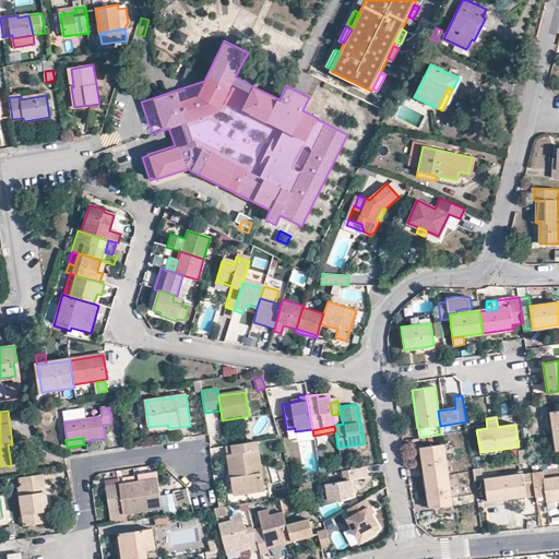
[(234,490),(263,486),(257,443),(232,447),(233,455),(236,478),(232,479),(233,490),(234,490)]
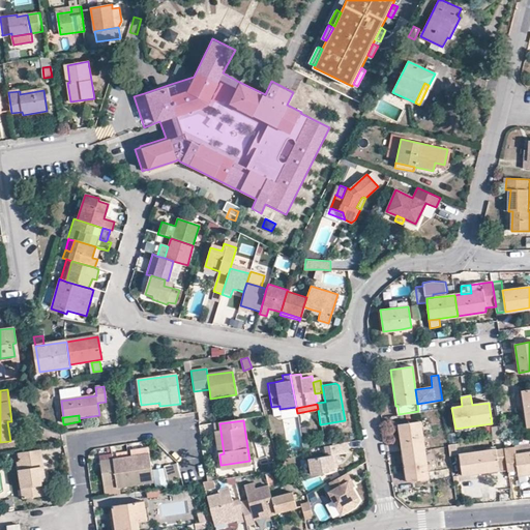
[(403,452),(423,449),(419,421),(399,423),(403,452)]
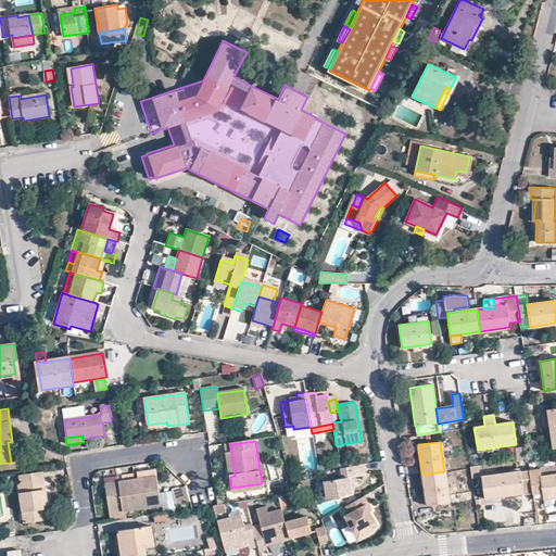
[(517,459),(528,457),(527,446),(516,447),(517,459)]
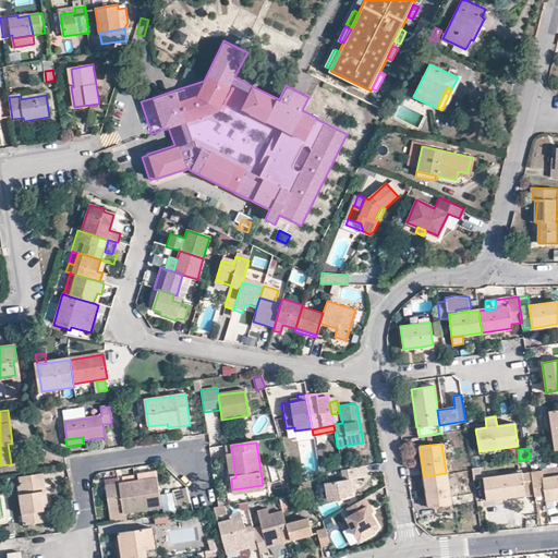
[(227,455),(231,478),(235,477),(232,455),(227,455)]
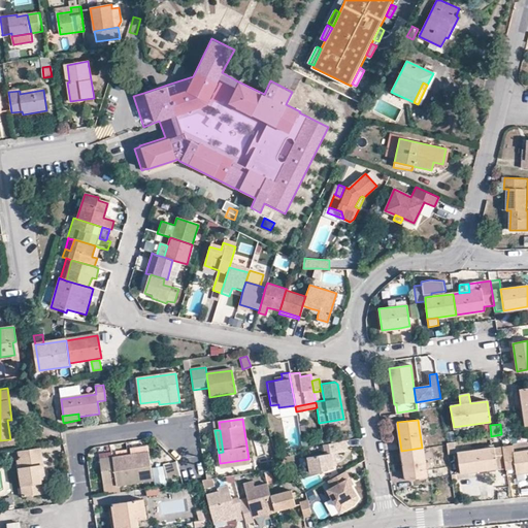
[(344,440),(345,440),(344,433),(337,434),(338,436),(330,438),(330,442),(344,440)]
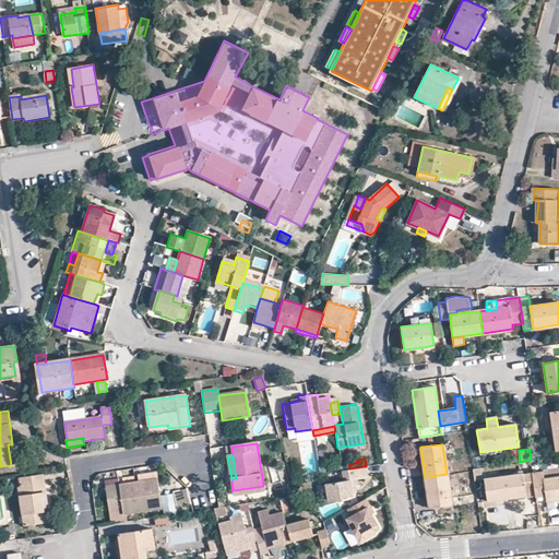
[(347,479),(352,479),(366,477),(365,466),(349,468),(346,470),(347,479)]
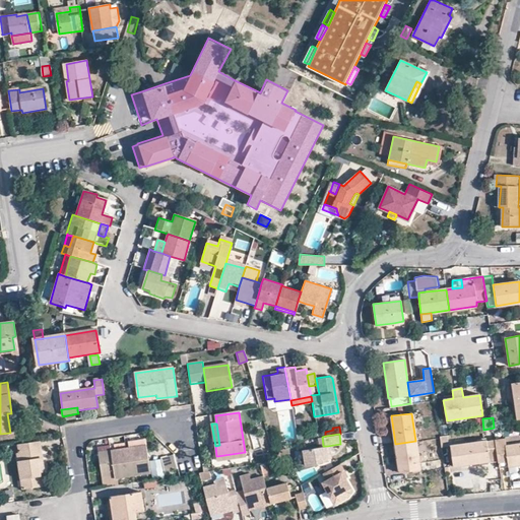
[(440,436),(441,447),(448,446),(447,435),(440,436)]
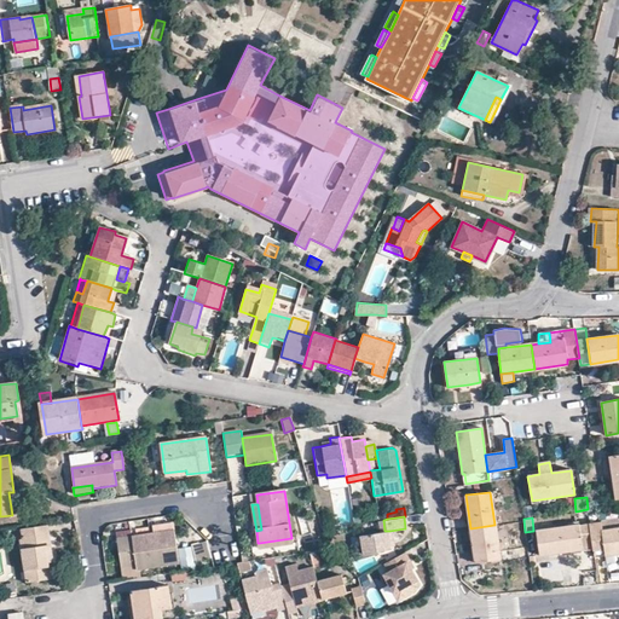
[(605,549),(605,555),(618,553),(618,527),(602,531),(600,522),(590,524),(594,548),(594,550),(605,549)]
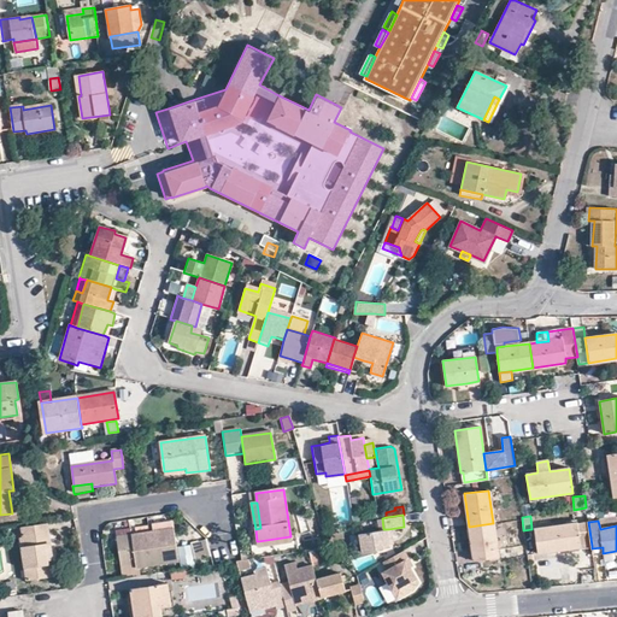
[(592,546),(588,522),(576,524),(580,548),(592,546)]
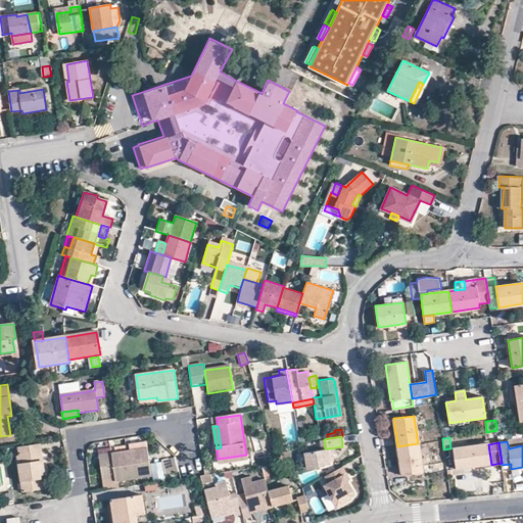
[(422,472),(418,443),(397,446),(401,475),(422,472)]
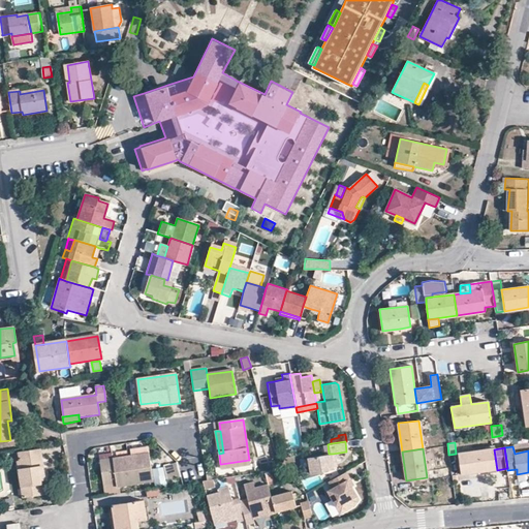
[(43,483),(44,483),(40,449),(20,452),(20,461),(18,462),(23,498),(42,496),(42,494),(40,484),(40,483),(43,483)]
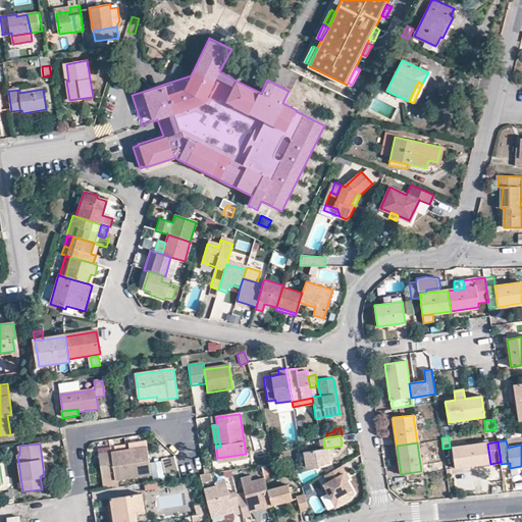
[(455,469),(490,464),(487,444),(453,448),(455,469)]
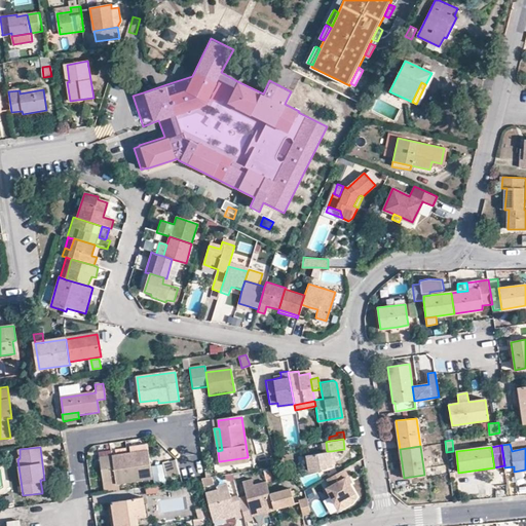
[(100,458),(112,456),(111,450),(99,452),(100,458)]
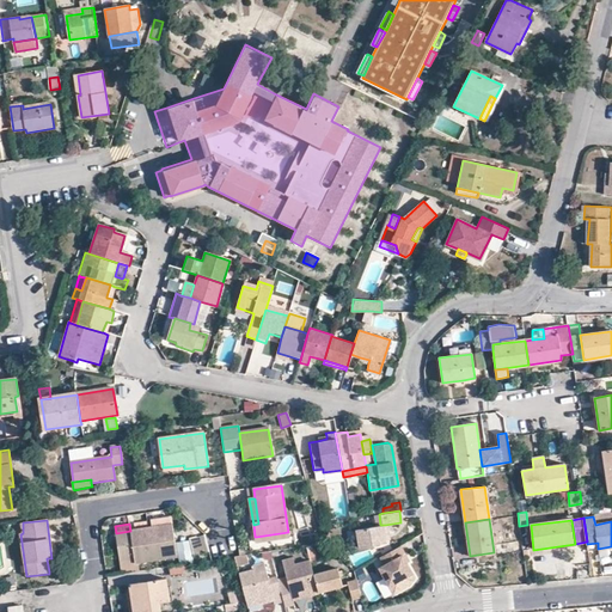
[(383,539),(380,525),(375,526),(355,530),(359,548),(384,543),(383,539)]
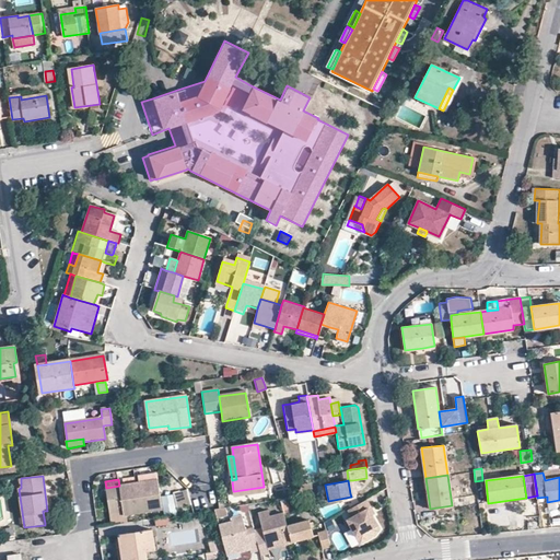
[(119,486),(106,488),(111,513),(112,524),(126,523),(124,511),(154,506),(151,481),(137,483),(137,487),(120,489),(119,486)]
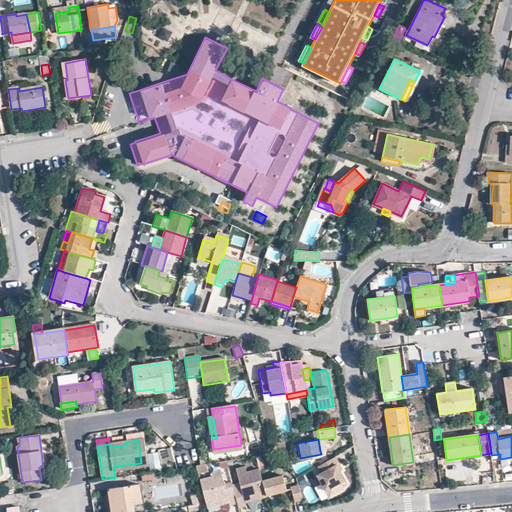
[(242,450),(241,445),(214,449),(213,449),(214,454),(242,450)]
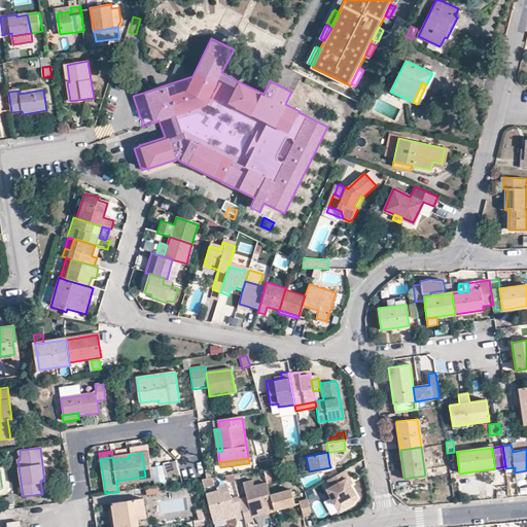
[(177,461),(165,463),(168,478),(180,475),(177,461)]
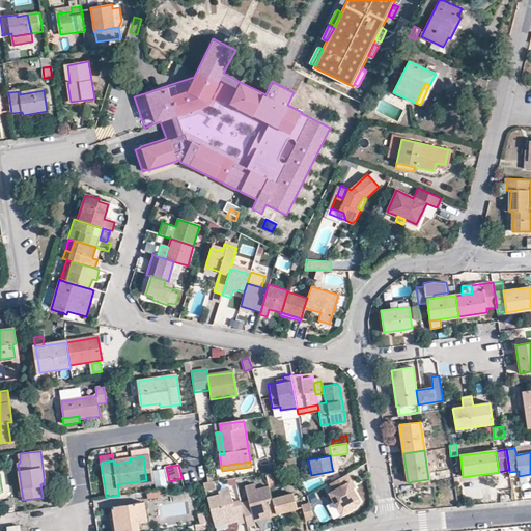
[(165,468),(154,471),(158,490),(169,486),(165,468)]
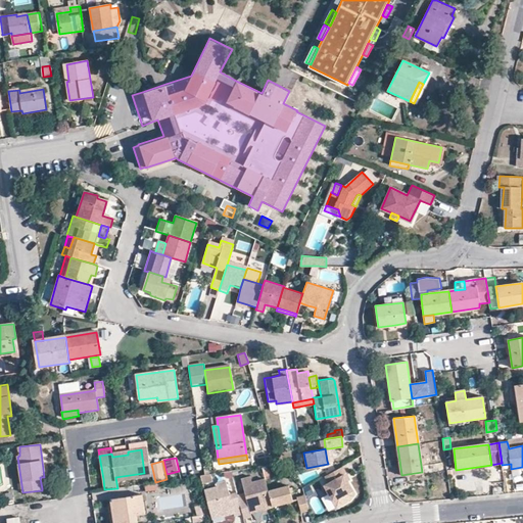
[(343,474),(345,472),(341,465),(322,476),(326,483),(322,485),(335,508),(347,501),(343,493),(351,489),(346,480),(343,474)]
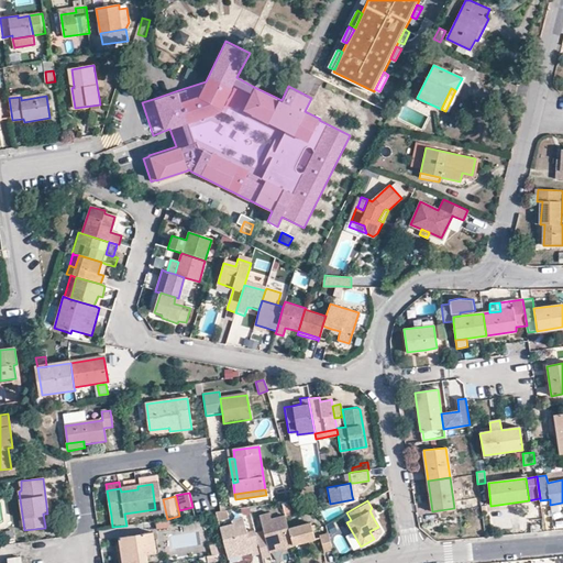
[(156,518),(155,509),(124,514),(125,522),(156,518)]
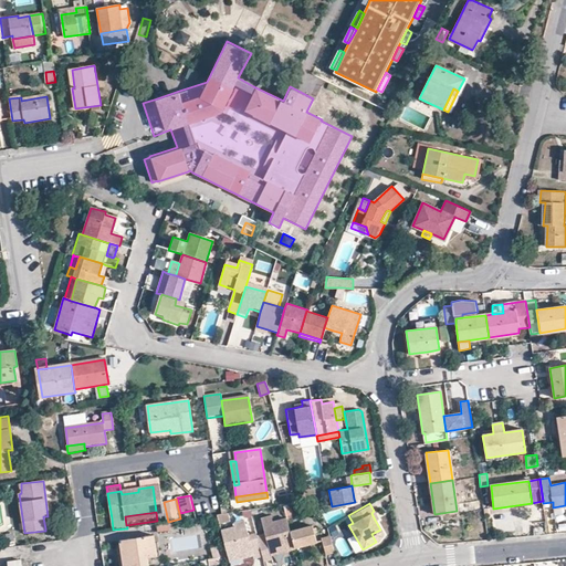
[(228,514),(217,515),(219,524),(229,522),(228,514)]
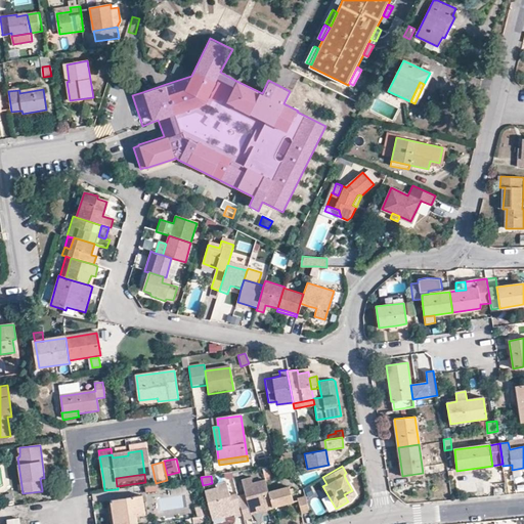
[(261,508),(262,513),(272,511),(268,494),(265,482),(252,485),(251,481),(243,483),(247,498),(238,501),(243,516),(245,521),(252,519),(251,516),(250,511),(260,508),(261,508)]
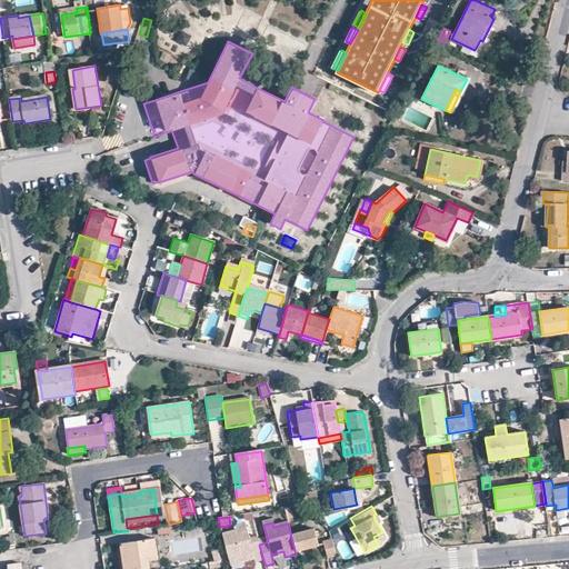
[(251,557),(253,560),(255,563),(263,560),(259,545),(257,536),(249,538),(246,525),(235,527),(236,531),(222,535),(229,562),(230,562),(251,557)]
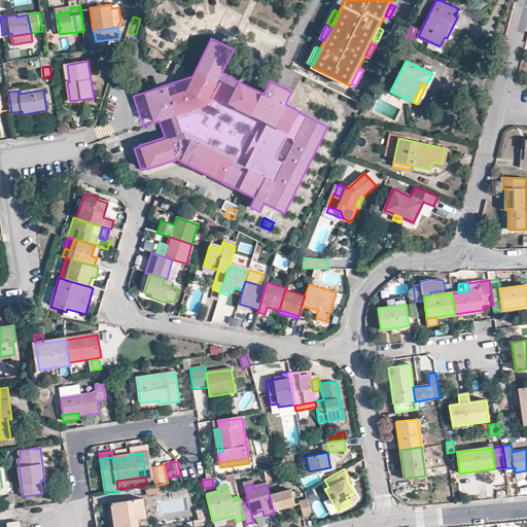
[(291,492),(270,497),(274,514),(295,507),(291,492)]
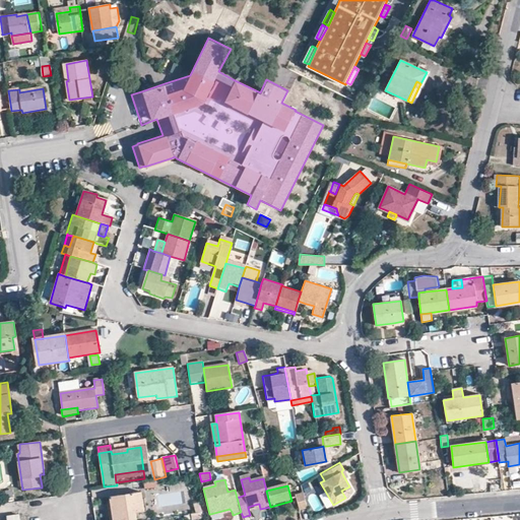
[(298,510),(306,507),(302,493),(294,495),(298,510)]
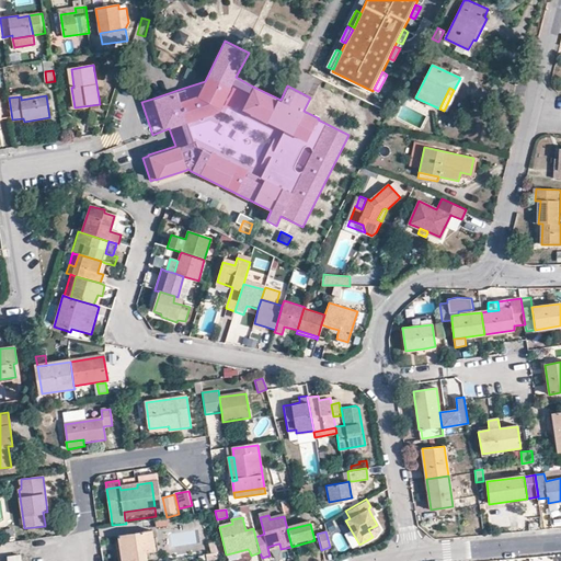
[(127,560),(140,560),(147,560),(146,553),(155,552),(151,533),(118,537),(121,548),(126,547),(127,560)]
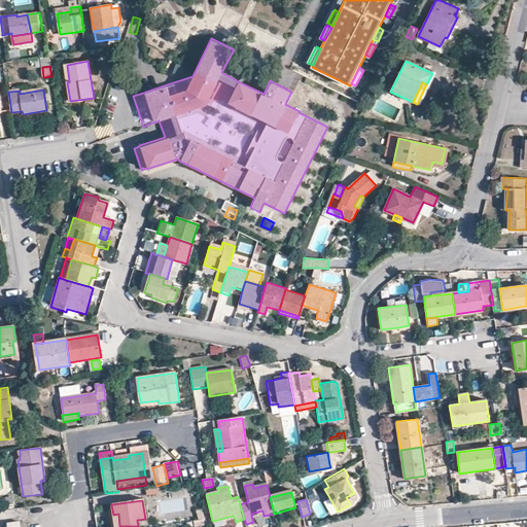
[(264,517),(264,516),(262,511),(261,511),(251,514),(252,519),(264,517)]
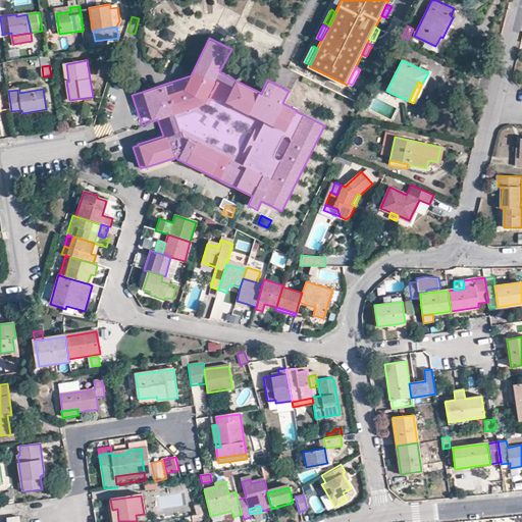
[(231,514),(232,514),(230,511),(211,516),(210,516),(211,519),(212,519),(231,514)]
